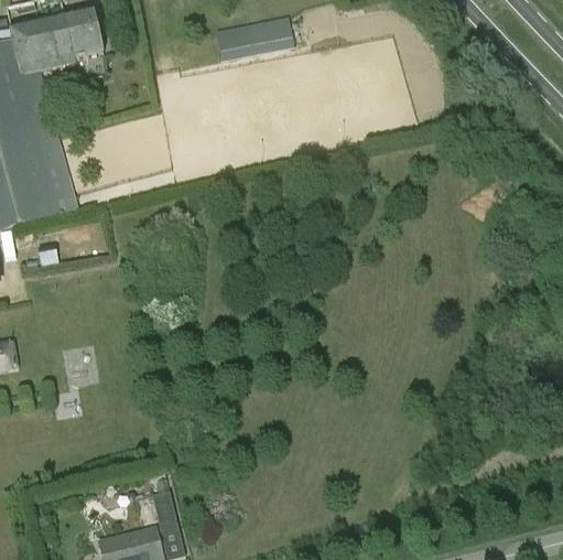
[(32,0),(6,6),(10,29),(13,41),(0,44),(0,233),(78,212),(74,194),(58,137),(41,73),(76,65),(76,62),(105,55),(95,10),(65,17),(61,0),(32,0)]
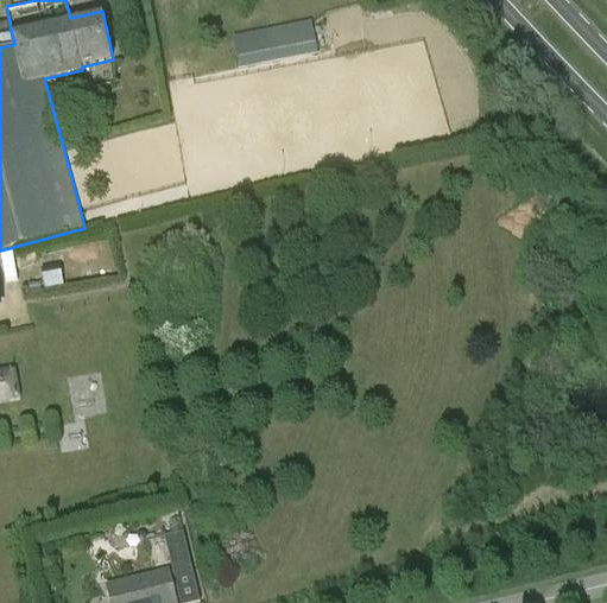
[(238,64),(317,51),(311,19),(233,32),(238,64)]
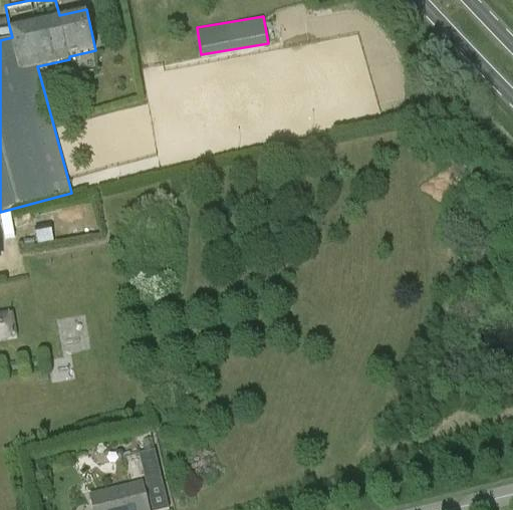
[(0,337),(16,334),(11,309),(0,311),(0,337)]
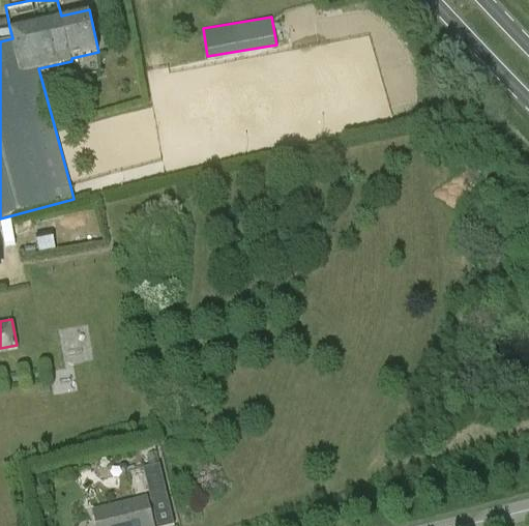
[(144,468),(157,525),(166,525),(174,524),(159,464),(144,468)]
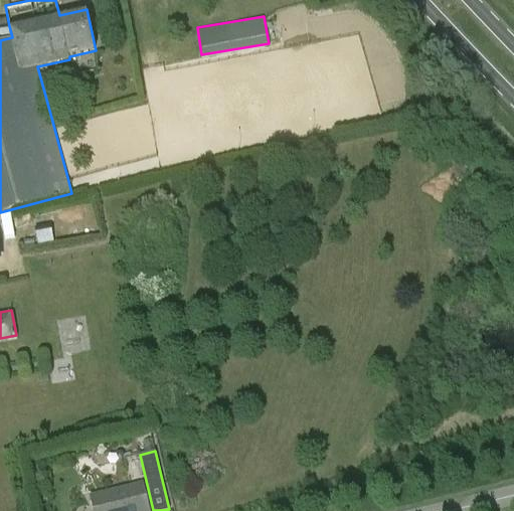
[(95,510),(148,510),(143,485),(92,497),(95,510)]
